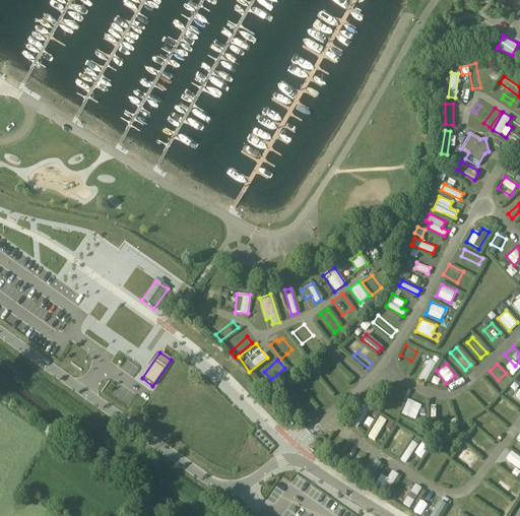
[(431,381),(437,384),(440,378),(434,375),(431,381)]
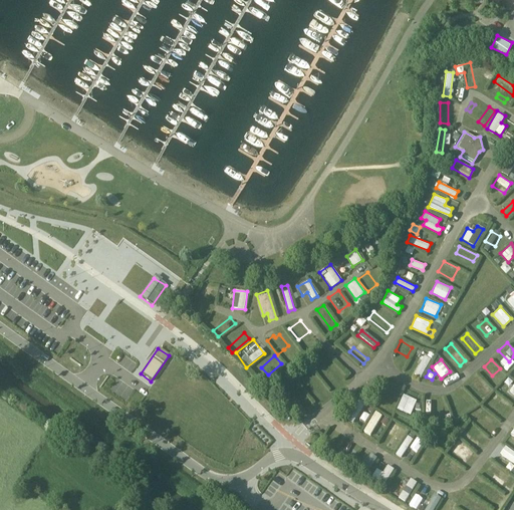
[(479,392),(487,385),(477,374),(469,381),(479,392)]
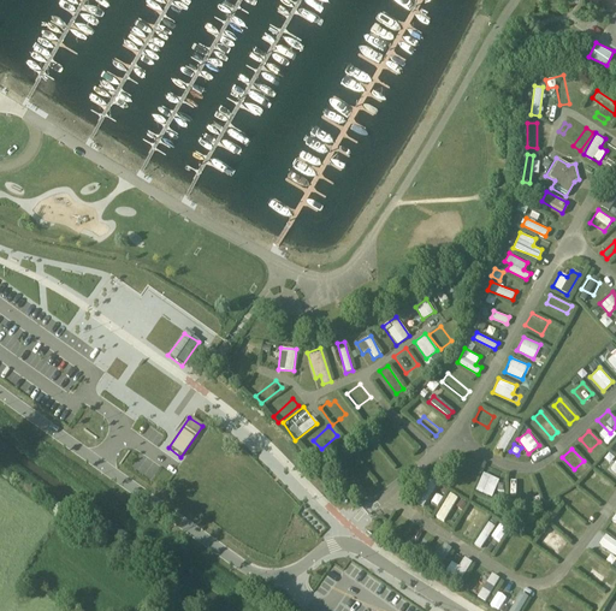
[(365,452),(359,458),(379,478),(384,472),(365,452)]
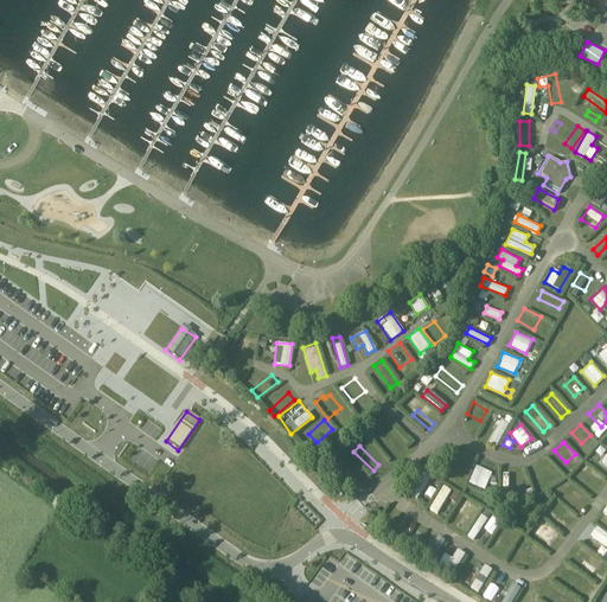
[(349,447),(342,450),(346,463),(353,460),(349,447)]
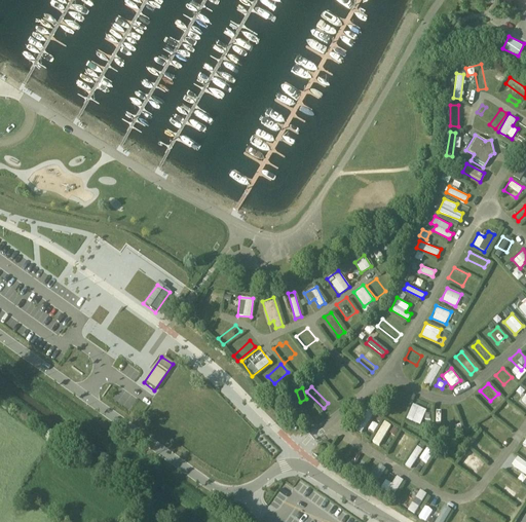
[(395,390),(387,414),(396,416),(403,394),(395,390)]
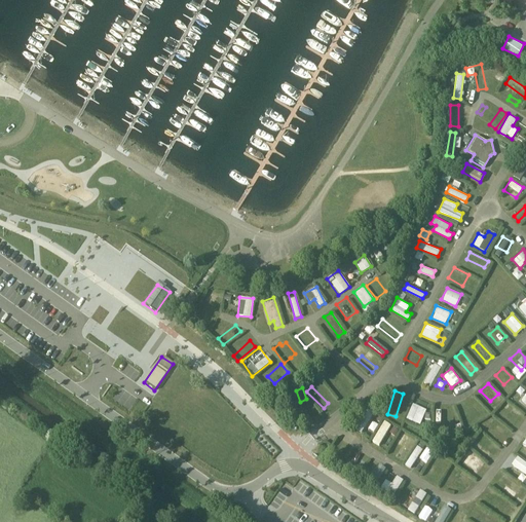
[(473,395),(466,400),(481,418),(488,412),(473,395)]
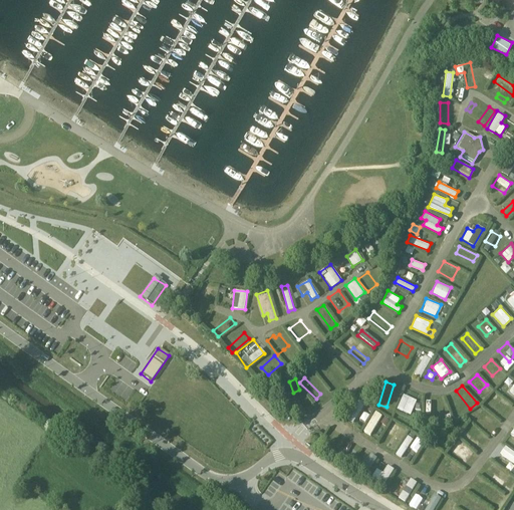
[(300,412),(305,408),(290,393),(286,397),(300,412)]
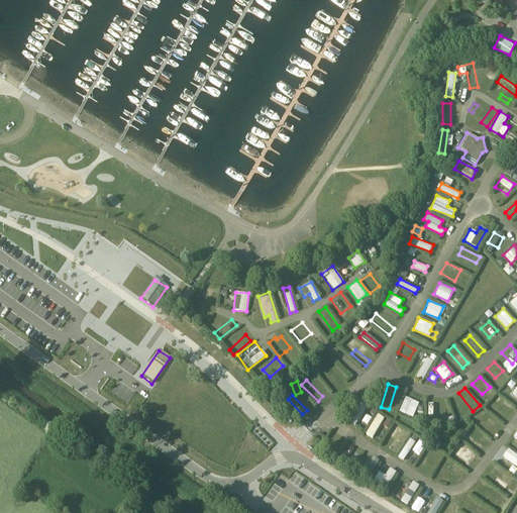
[(413,416),(418,400),(404,396),(399,412),(413,416)]
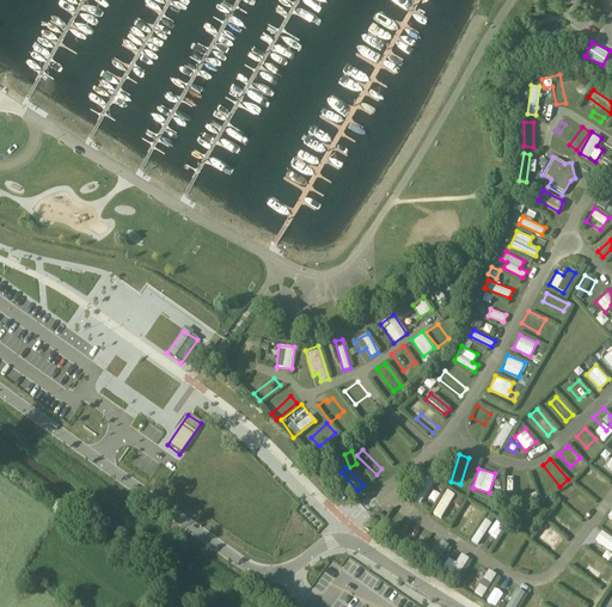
[(595,471),(587,483),(599,492),(609,480),(595,471)]
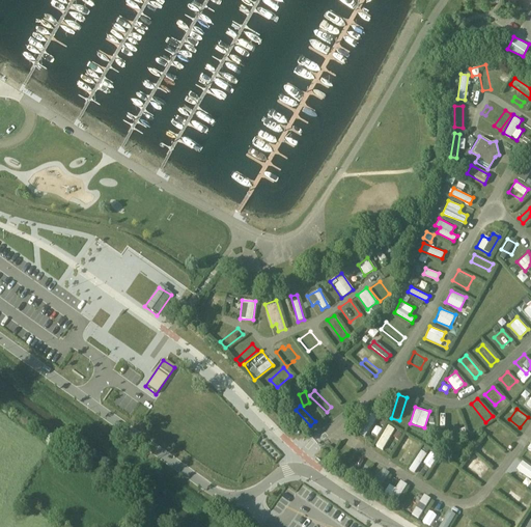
[(364,436),(376,417),(369,412),(356,431),(364,436)]
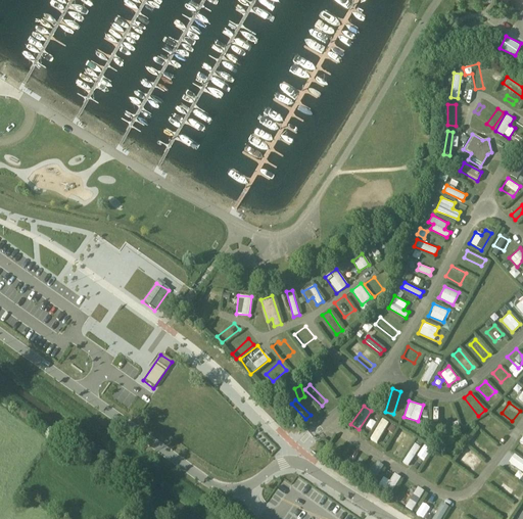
[(466,409),(458,412),(462,424),(470,421),(466,409)]
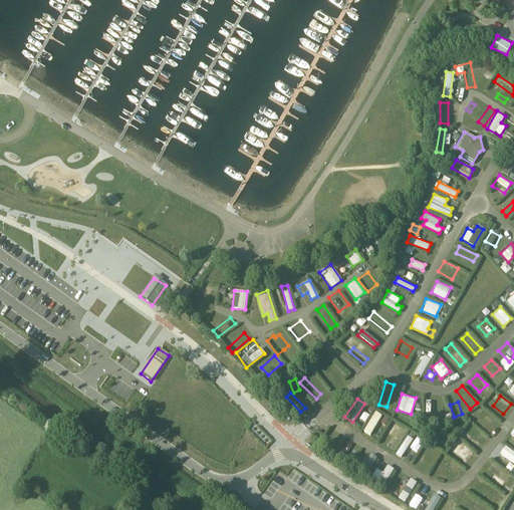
[(446,404),(439,406),(441,414),(449,412),(446,404)]
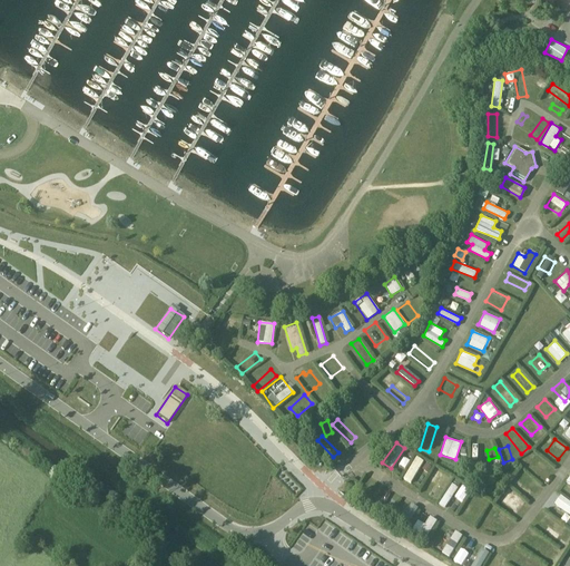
[(520,461),(540,477),(546,471),(526,455),(520,461)]
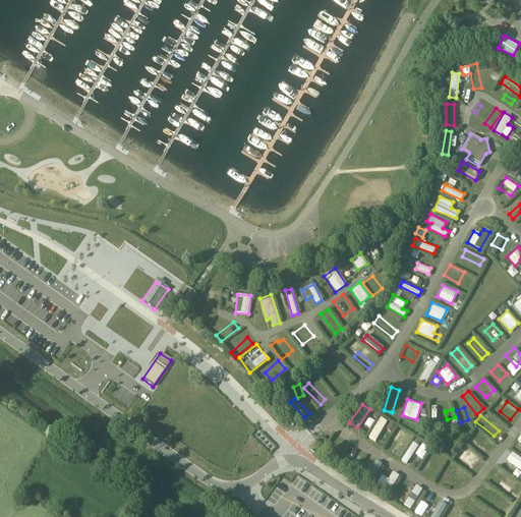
[(380,416),(368,437),(375,441),(387,420),(380,416)]
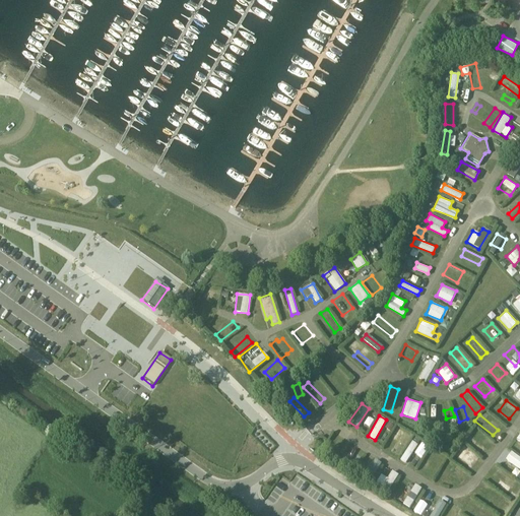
[(368,416),(364,424),(369,426),(373,418),(368,416)]
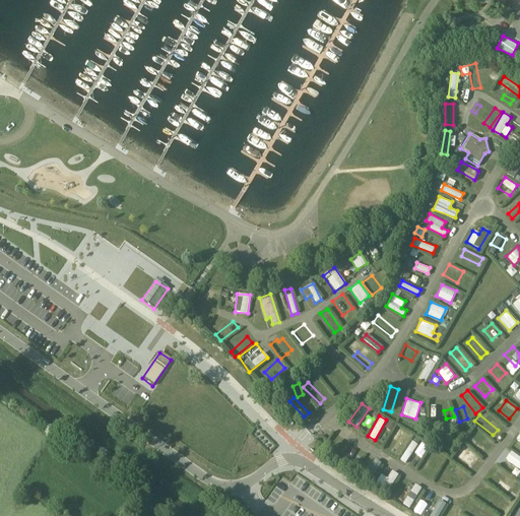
[(485,450),(493,442),(476,428),(471,434),(479,441),(477,443),(485,450)]
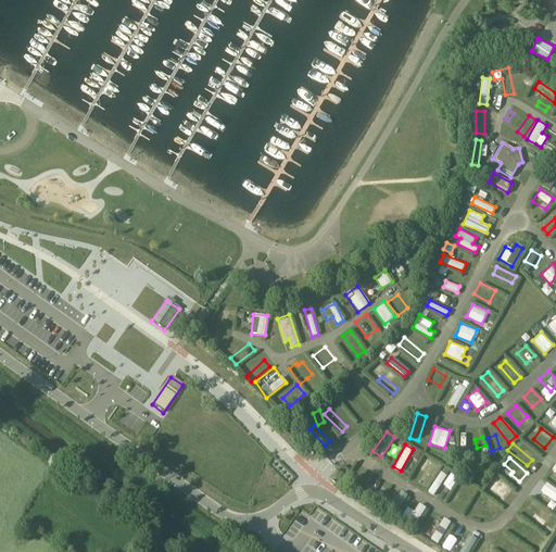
[(418,481),(426,486),(439,464),(431,460),(418,481)]
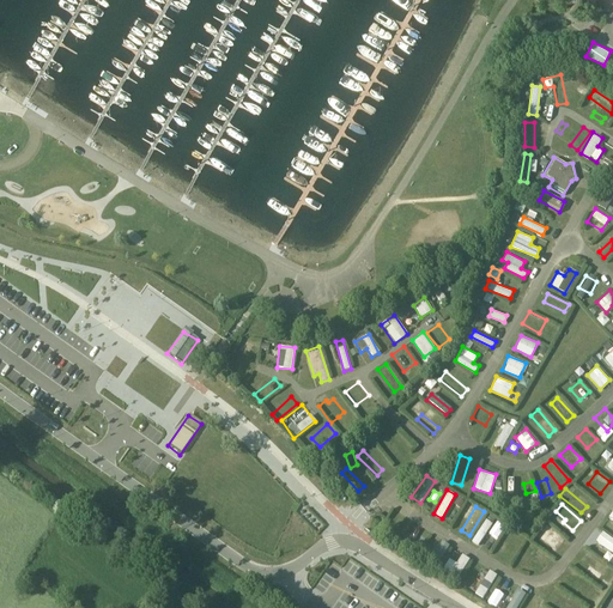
[(473,539),(480,542),(491,523),(485,520),(473,539)]
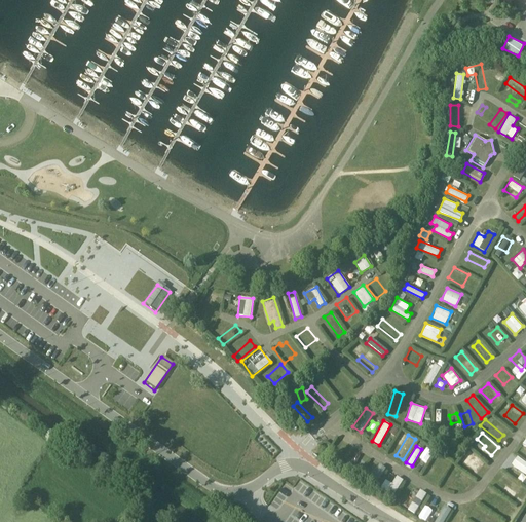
[(426,461),(433,450),(425,446),(419,457),(426,461)]
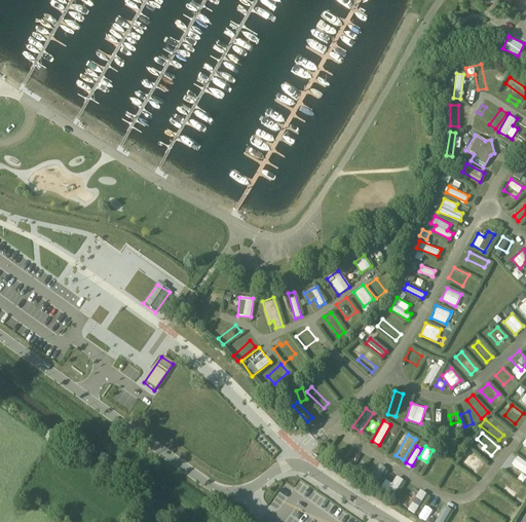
[(467,461),(475,469),(483,460),(476,453),(467,461)]
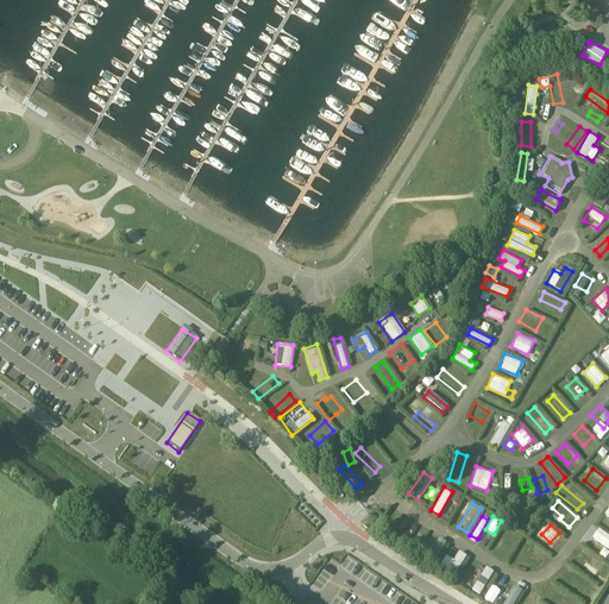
[(416,528),(408,543),(414,547),(422,532),(416,528)]
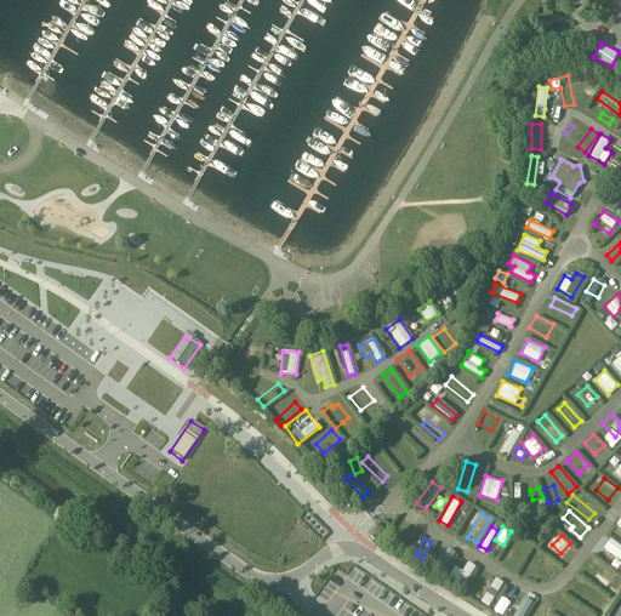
[(510,563),(522,543),(513,539),(501,558),(510,563)]
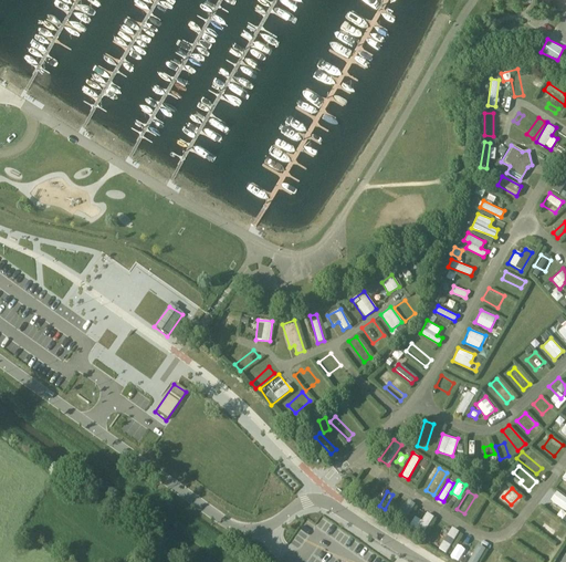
[(565,499),(555,492),(551,500),(565,510),(565,499)]
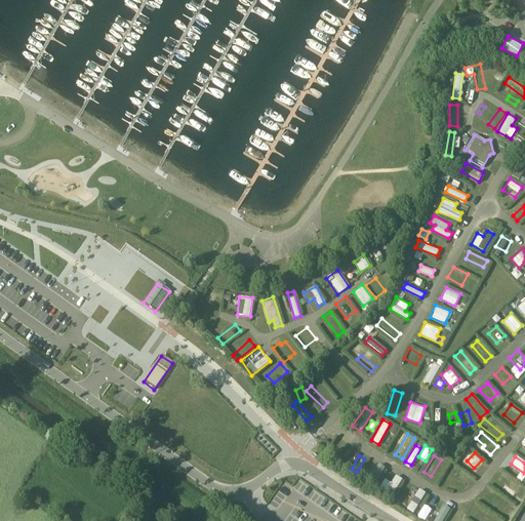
[(374,483),(385,467),(377,462),(367,478),(374,483)]
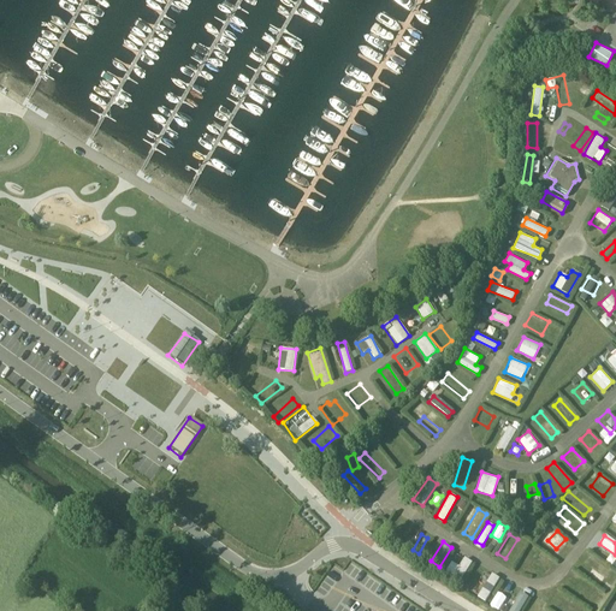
[(539,550),(531,563),(548,573),(555,559),(539,550)]
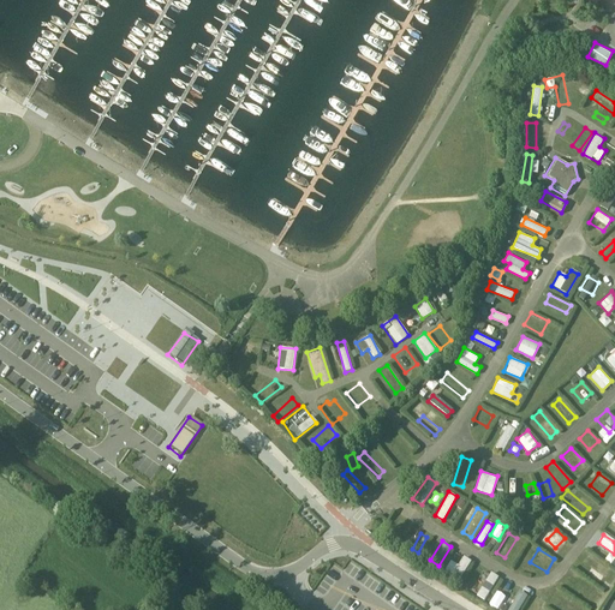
[(443,570),(459,579),(471,560),(464,555),(458,564),(451,560),(443,570)]
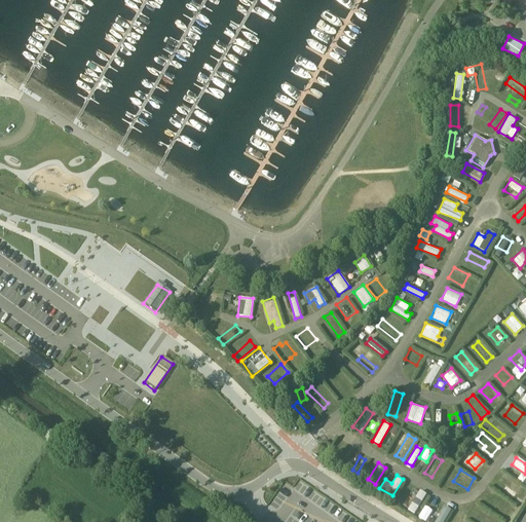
[(414,514),(426,494),(414,487),(409,495),(414,498),(407,510),(414,514)]
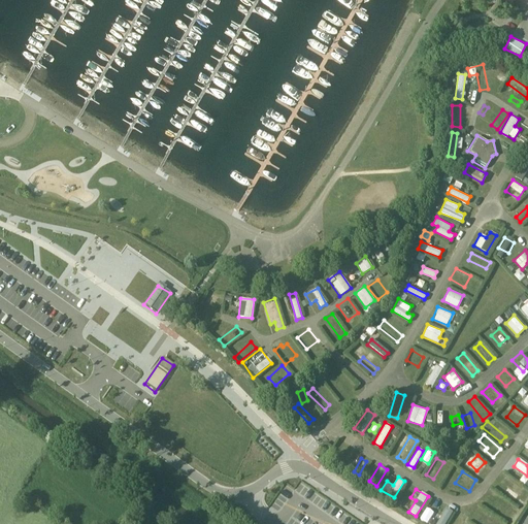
[(489,513),(489,511),(485,509),(477,522),(480,523),(501,523),(503,520),(489,513)]
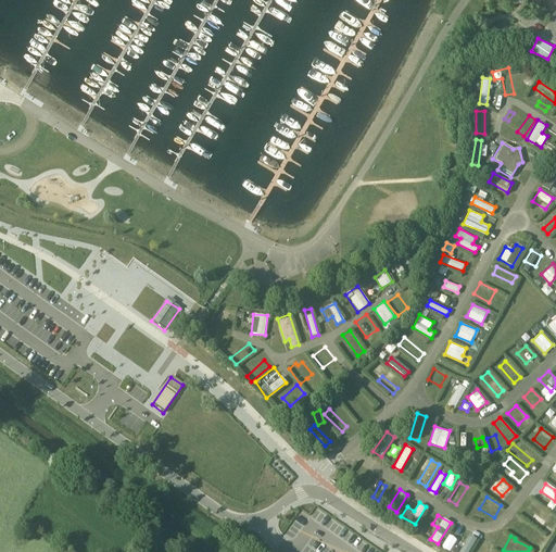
[(488,551),(491,547),(480,540),(472,551),(488,551)]
